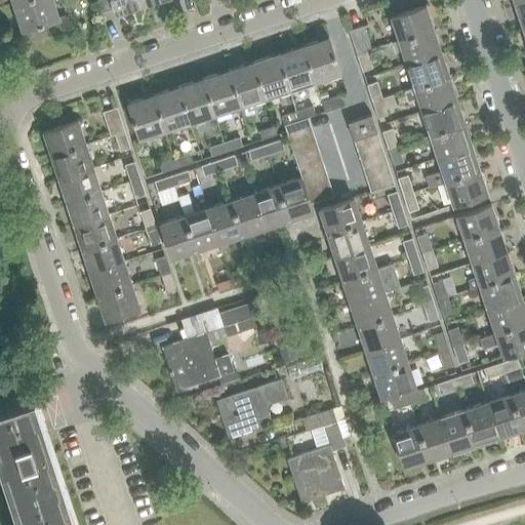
[(56,18),(50,0),(23,0),(12,3),(22,31),(27,29),(31,41),(69,29),(65,15),(56,18)]
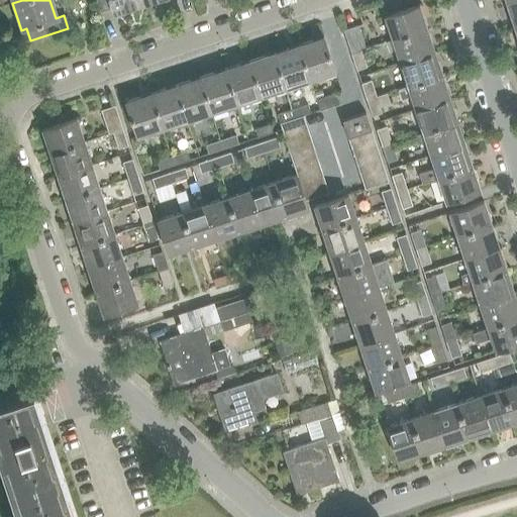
[(138,0),(94,0),(99,13),(111,9),(113,14),(140,5),(138,0)]
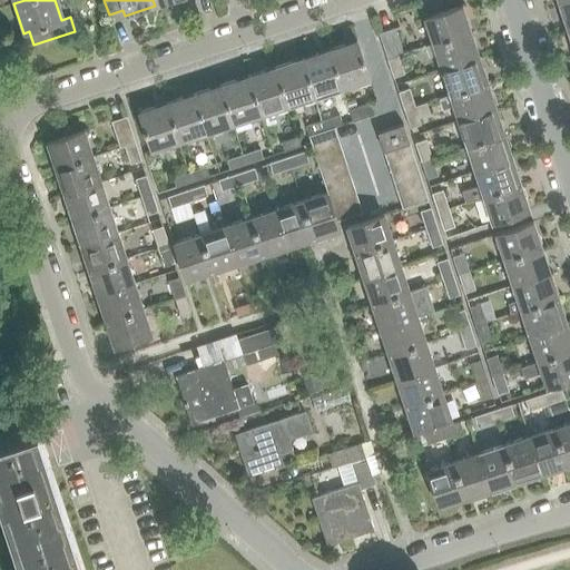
[(569,27),(569,0),(557,5),(566,29),(569,27)]
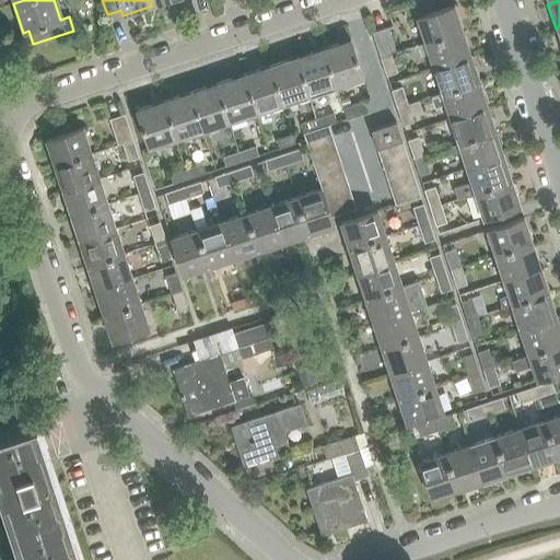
[(415,19),(423,44),(459,32),(452,7),(415,19)]
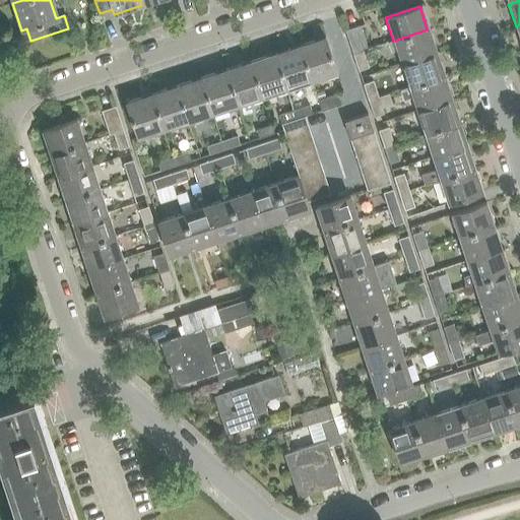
[(353,54),(363,51),(368,49),(361,25),(345,30),(353,54)]
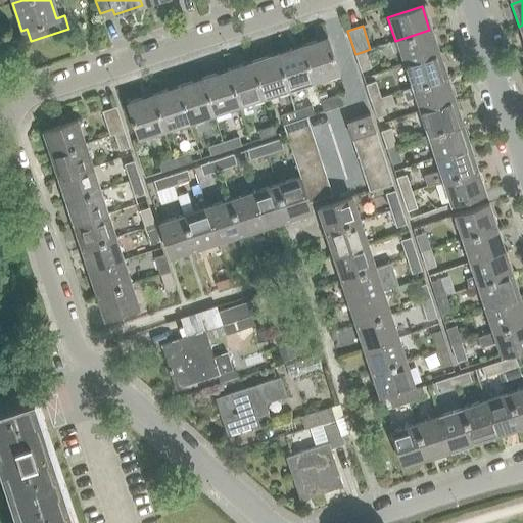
[(429,30),(395,41),(388,43),(392,53),(398,51),(403,64),(437,53),(429,30)]
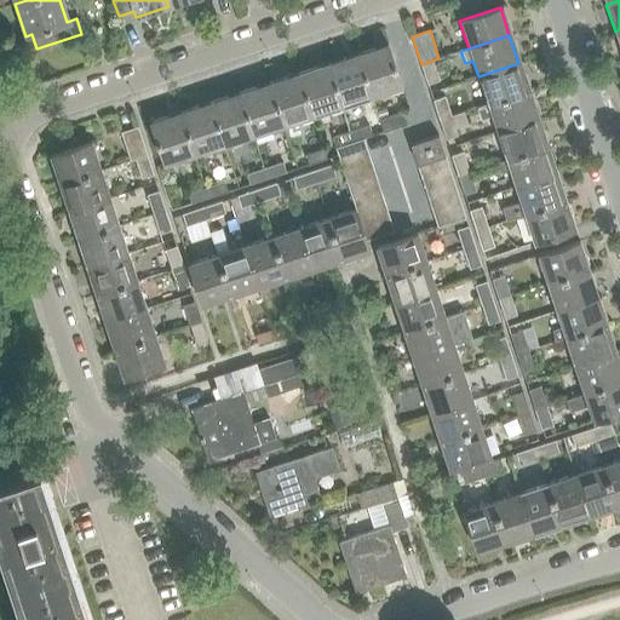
[(385,45),(355,55),(369,96),(399,86),(385,45)]
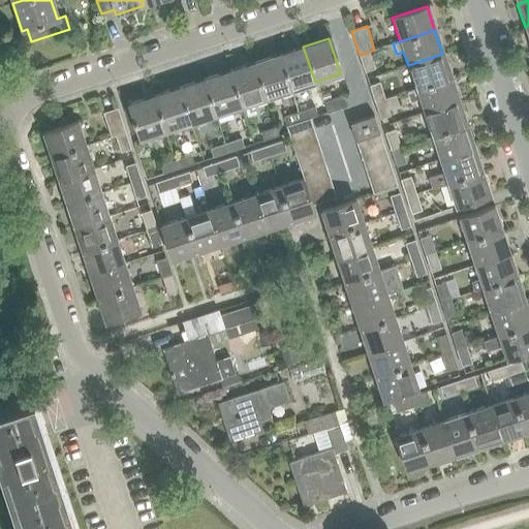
[(303,47),(278,55),(289,90),(315,82),(303,47)]
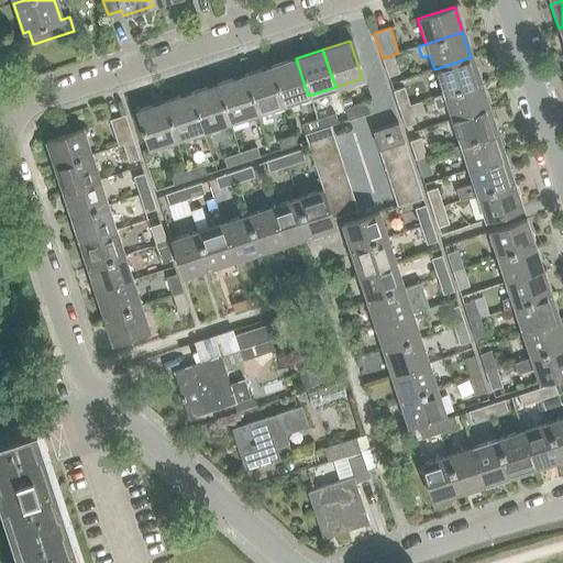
[(393,55),(383,58),(388,76),(399,73),(393,55)]
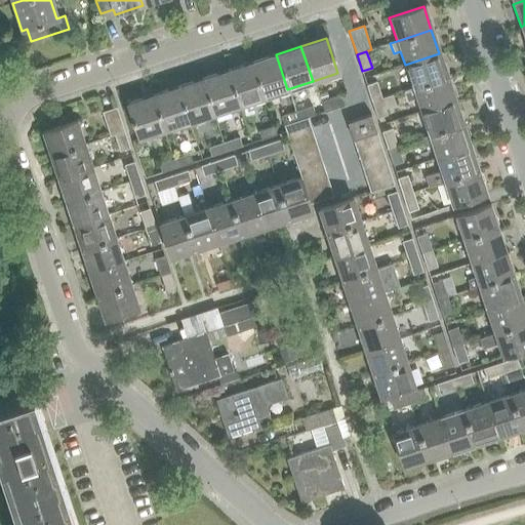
[(412,88),(447,77),(439,53),(405,65),(412,88)]
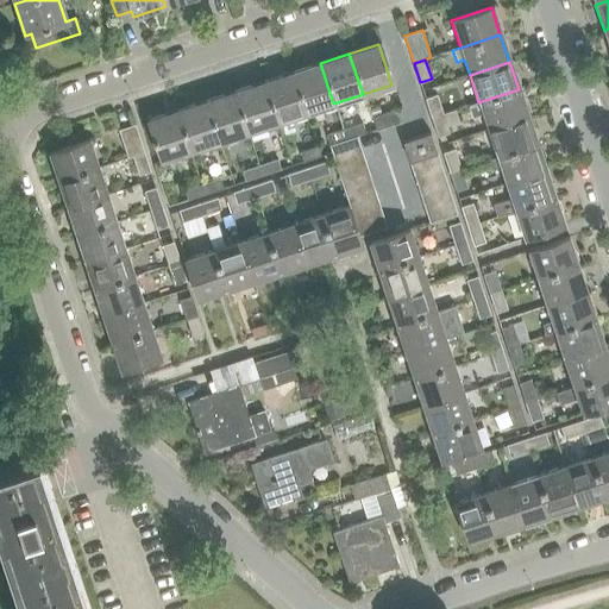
[(320,63),(290,73),(305,113),(333,104),(320,63)]
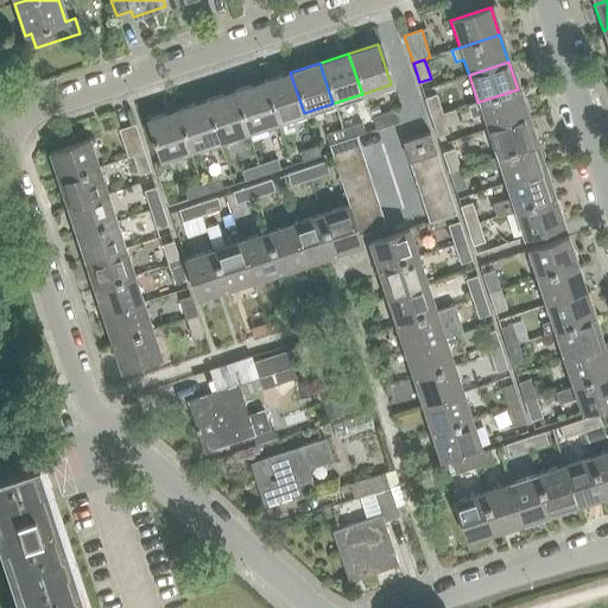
[(290,73),(261,82),(276,122),(304,113),(290,73)]
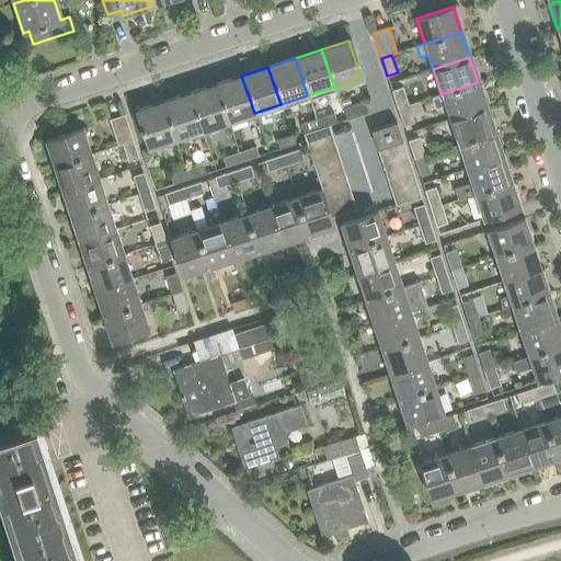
[(241,76),(215,84),(227,122),(254,113),(241,76)]
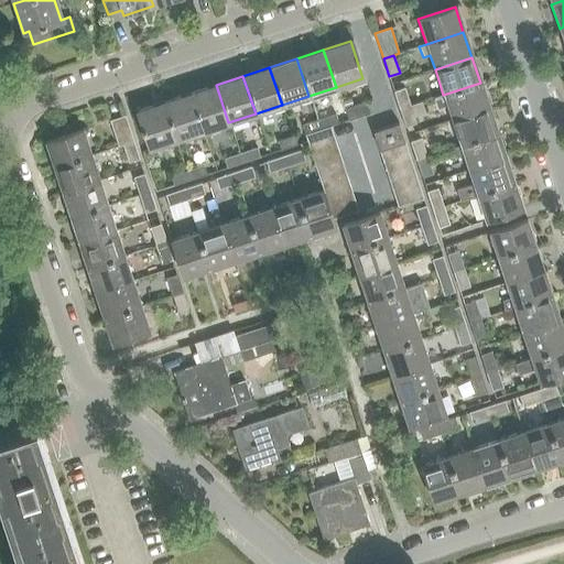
[(488,108),(480,83),(443,95),(434,98),(437,108),(446,105),(452,120),(488,108)]
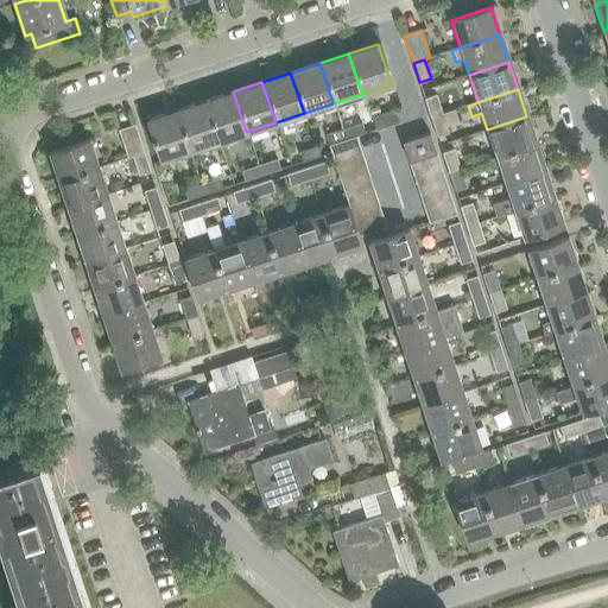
[(233,92),(204,101),(217,143),(246,132),(233,92)]
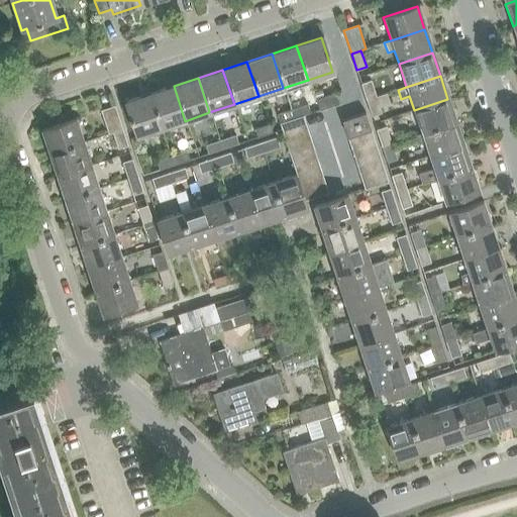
[(360,83),(367,100),(376,96),(370,80),(360,83)]
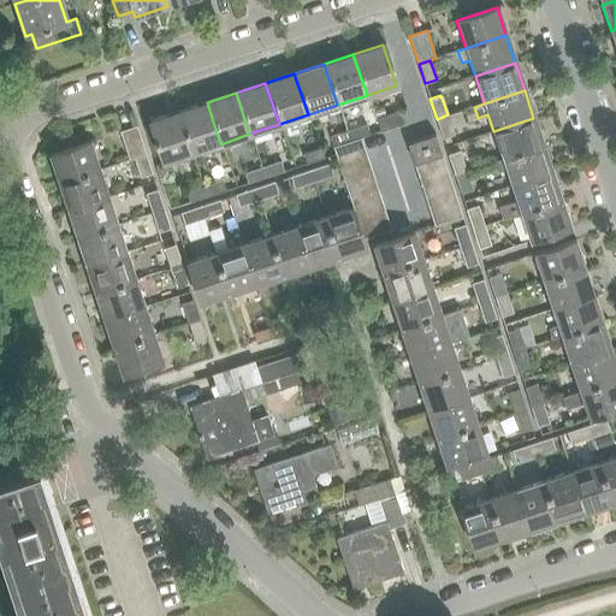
[(207,102),(177,112),(191,154),(220,144),(207,102)]
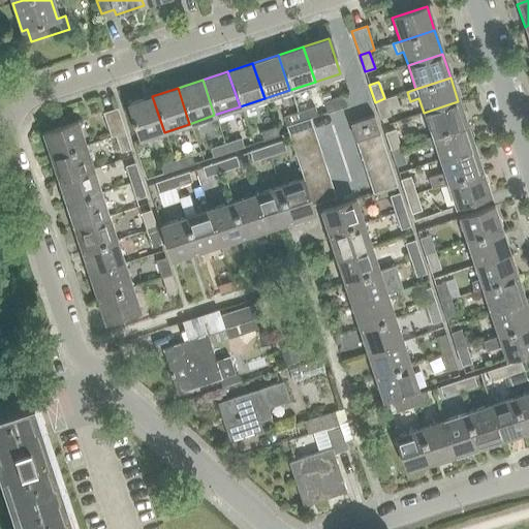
[(322,101),(327,112),(346,106),(346,104),(342,95),(322,101)]
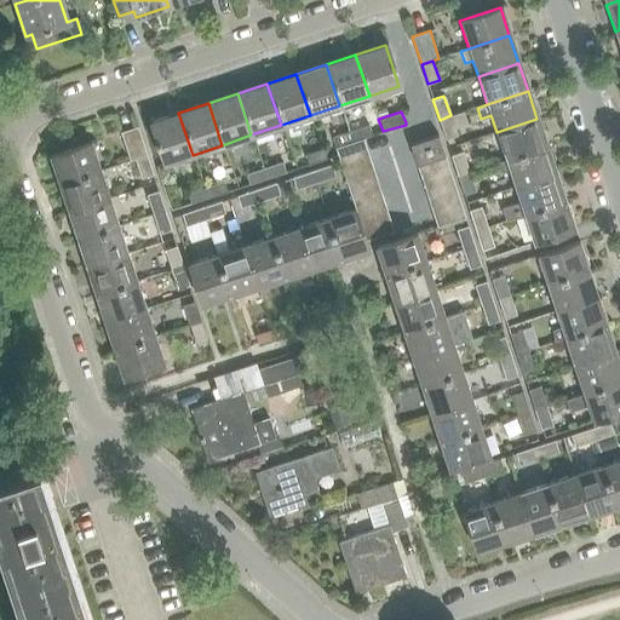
[(463,112),(451,115),(440,120),(446,138),(458,135),(455,128),(468,124),(463,112)]
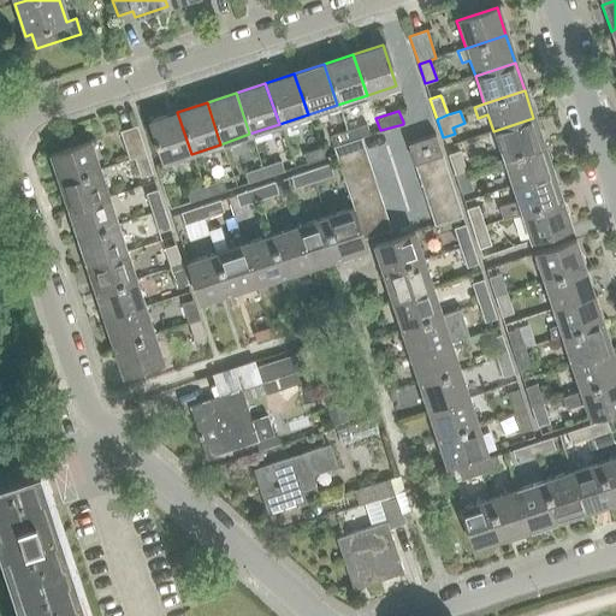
[(161,164),(191,154),(177,112),(147,123),(161,164)]
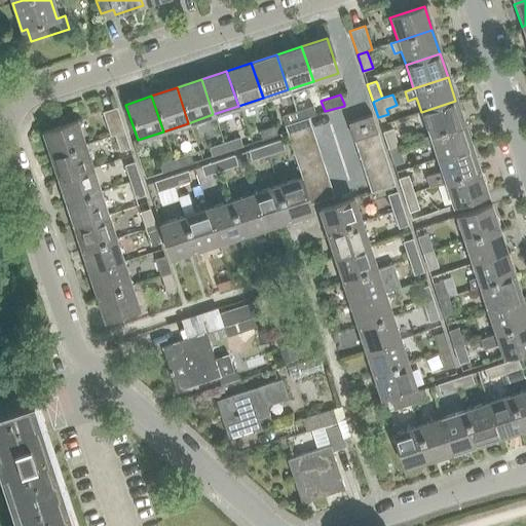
[(428,135),(463,123),(455,101),(421,112),(428,135)]
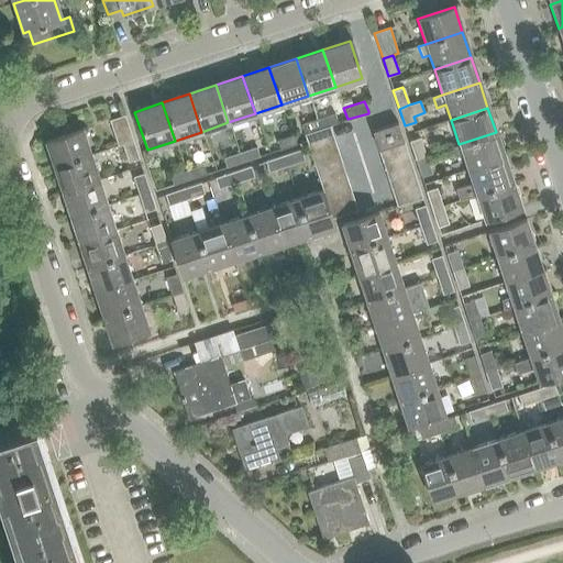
[(321,129),(329,127),(338,123),(333,113),(317,119),(321,129)]
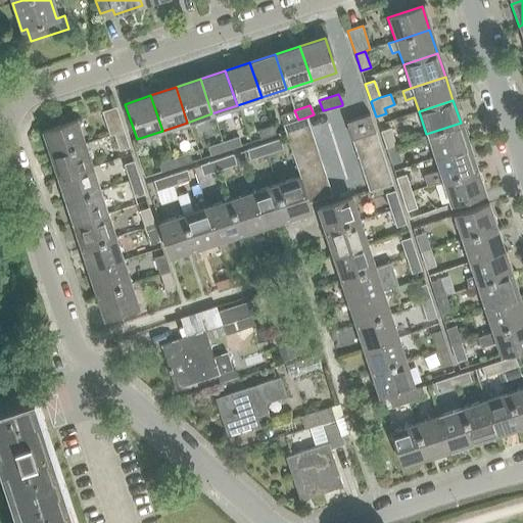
[(123,132),(114,107),(101,112),(109,137),(113,135),(123,132)]
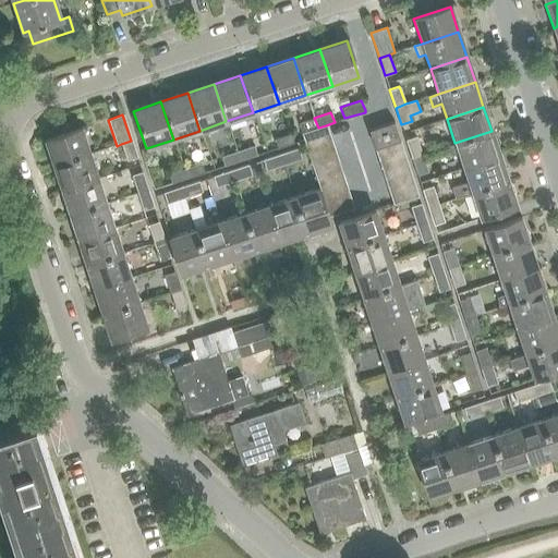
[(318,128),(314,118),(298,123),(301,133),(318,128)]
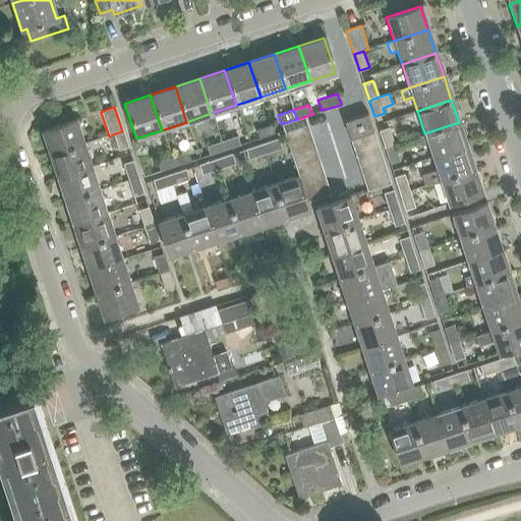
[(349,139),(372,131),(367,114),(343,122),(349,139)]
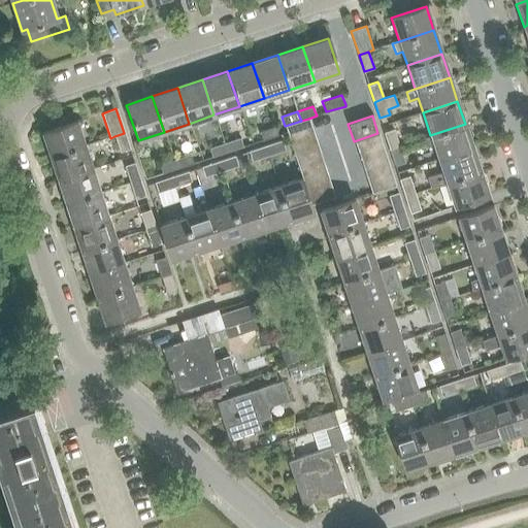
[(301,121),(285,126),(284,126),(288,138),(312,130),(308,119),(301,121)]
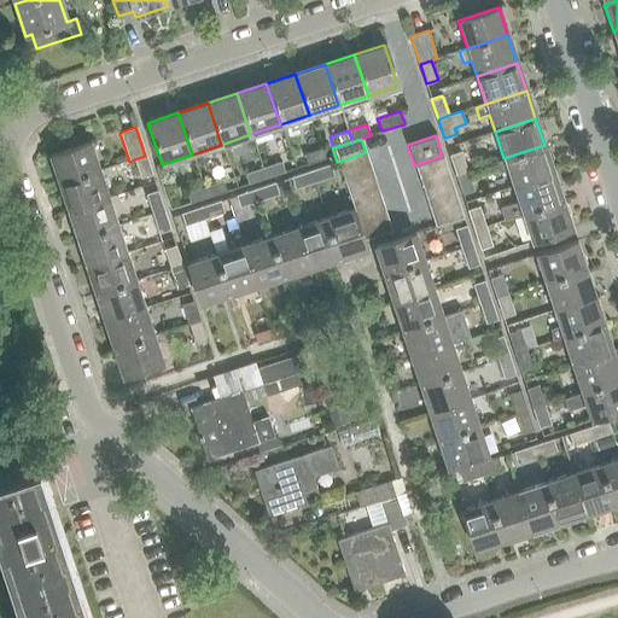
[(50,155),(58,184),(98,170),(88,143),(50,155)]
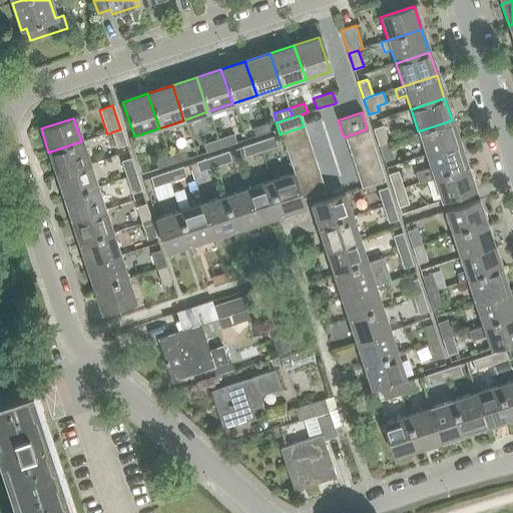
[(459,143),(452,120),(418,131),(426,154),(459,143)]
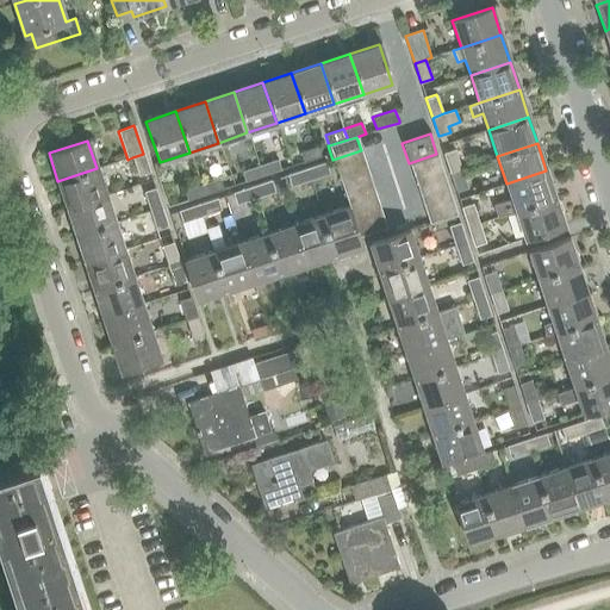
[(322,156),(318,145),(300,151),(303,162),(322,156)]
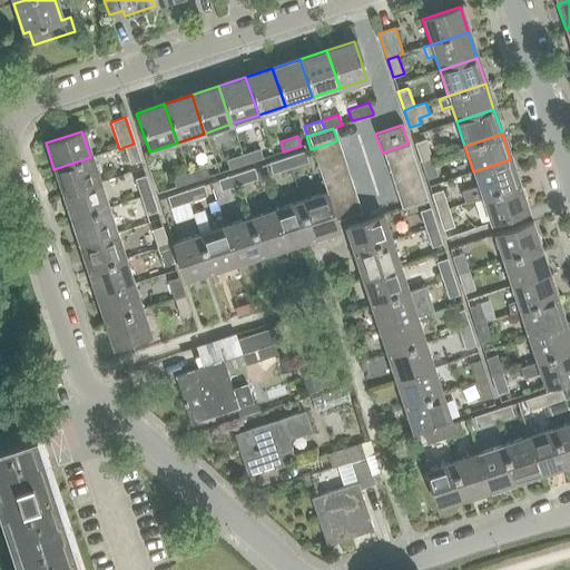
[(415,143),(421,160),(432,157),(425,139),(415,143)]
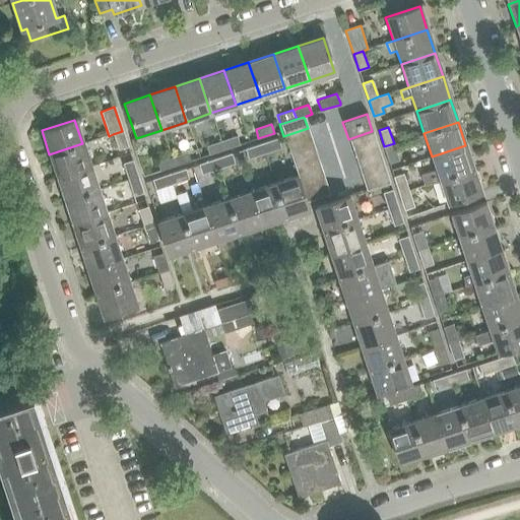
[(283,136),(287,147),(311,139),(308,128),(283,136)]
